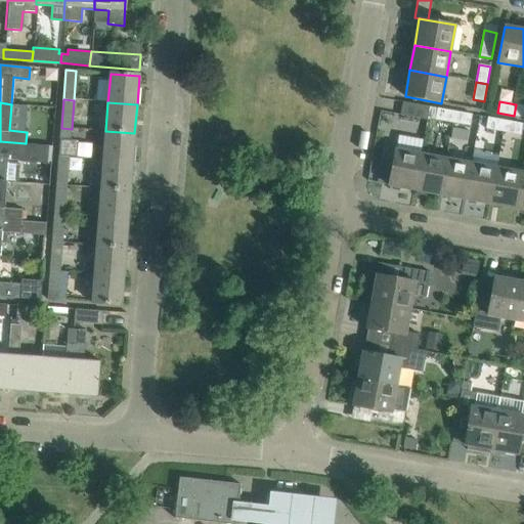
[(427,120),(430,107),(403,102),(400,116),(427,120)]
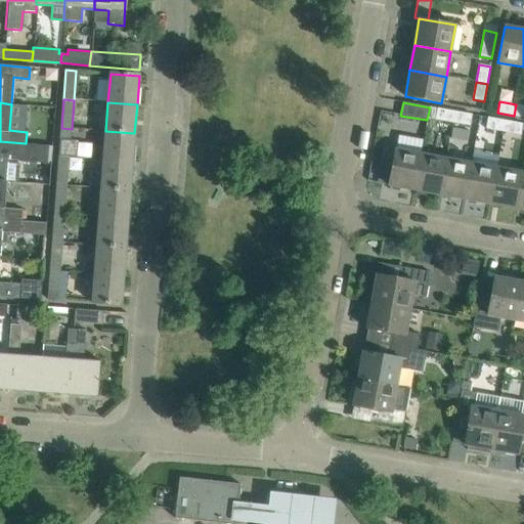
[(523,118),(523,105),(516,104),(514,116),(523,118)]
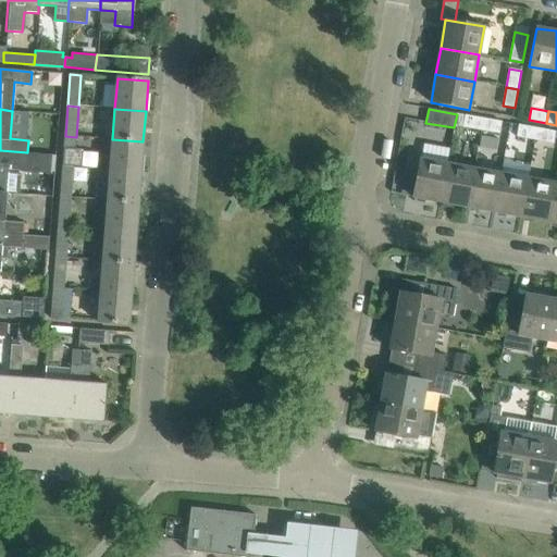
[(481,131),(483,119),(465,115),(462,127),(481,131)]
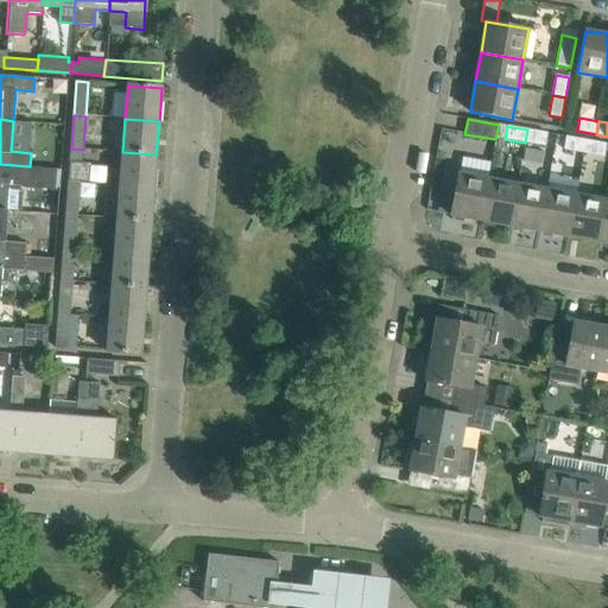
[(545,146),(548,133),(527,130),(525,143),(545,146)]
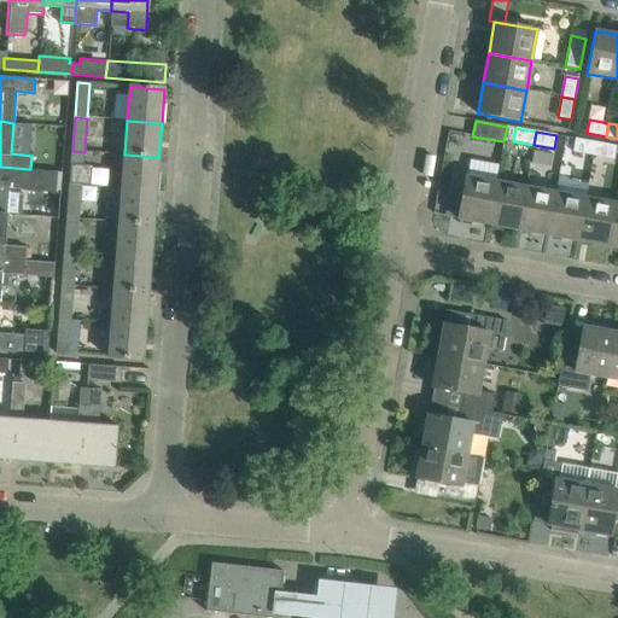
[(594,156),(596,143),(576,139),(573,152),(594,156)]
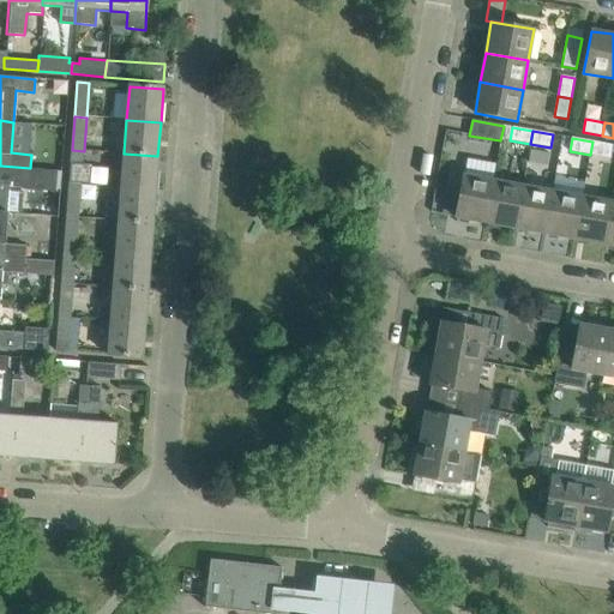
[(611,158),(613,145),(593,142),(590,155),(611,158)]
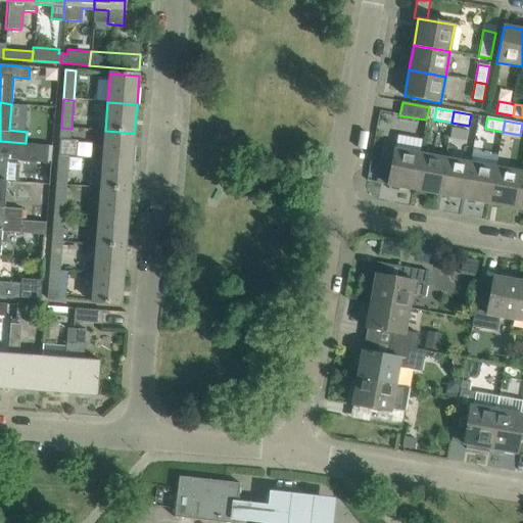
[(70,139),(72,129),(61,128),(59,156),(68,156),(77,157),(78,140),(70,139)]
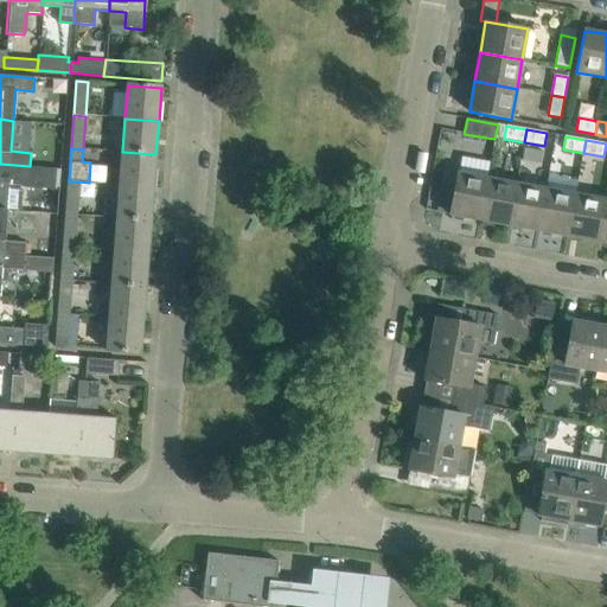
[(153,187),(155,154),(122,152),(120,185),(153,187)]
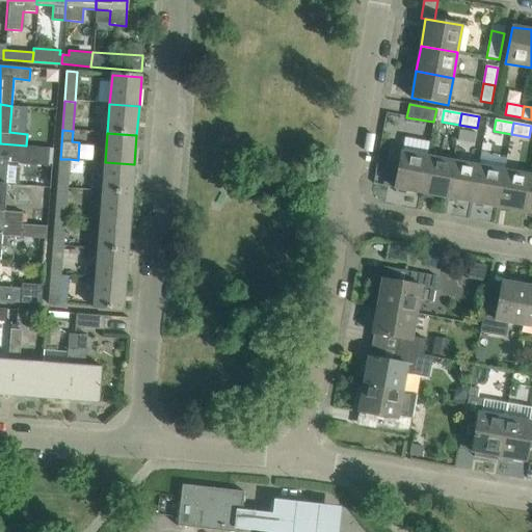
[(35,147),(26,145),(0,143),(0,183),(5,184),(6,163),(15,164),(15,161),(33,163),(35,147)]
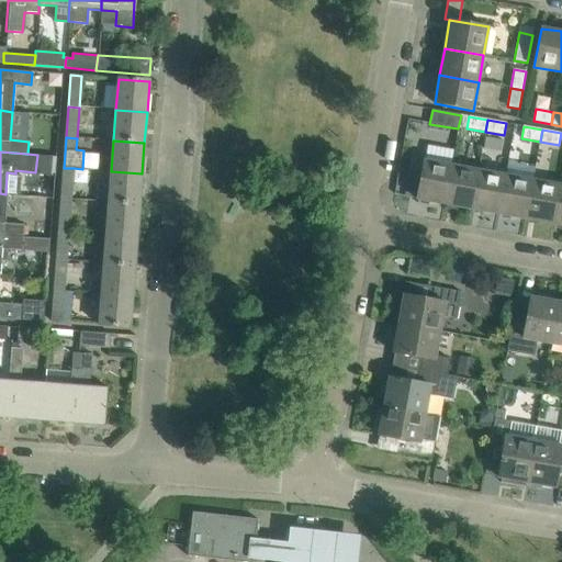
[(445,204),(451,166),(423,160),(416,199),(445,204)]
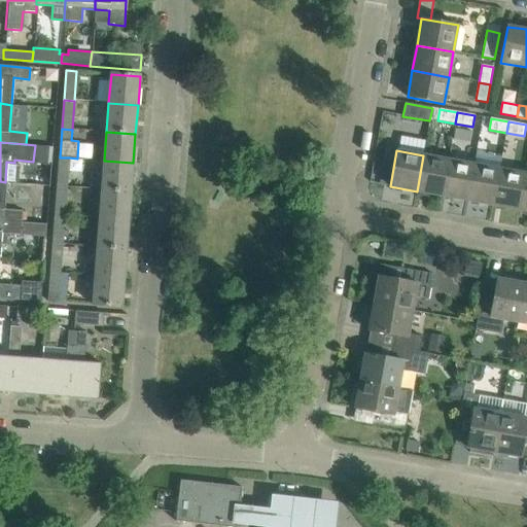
[(442,197),(449,160),(423,155),(417,191),(442,197)]
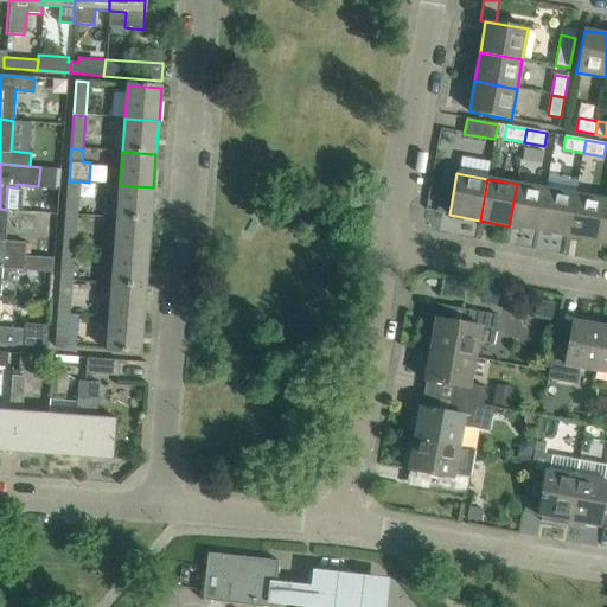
[(77,215),(80,181),(69,181),(66,215),(77,215)]
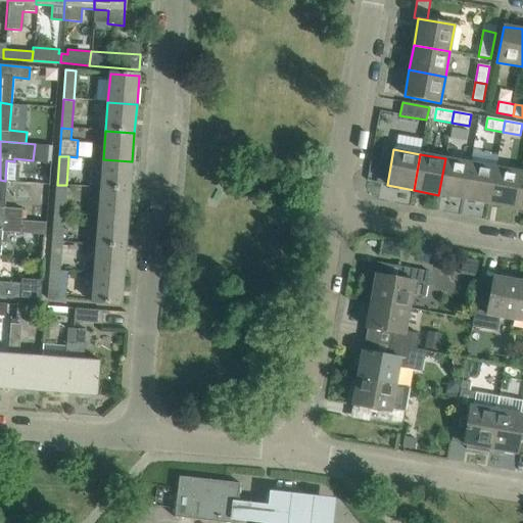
[(464,199),(471,163),(445,158),(438,195),(464,199)]
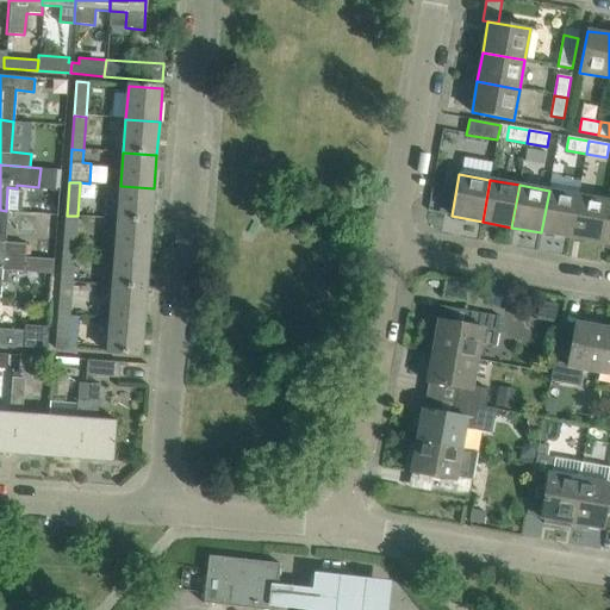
[(151,222),(154,188),(120,186),(118,219),(151,222)]
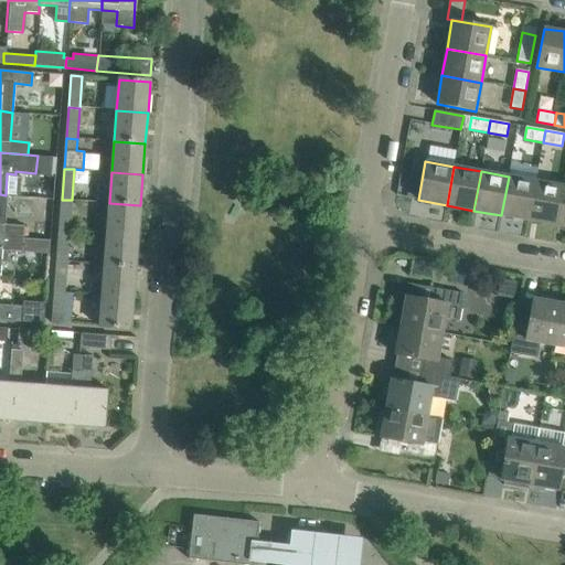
[(529,221),(535,181),(509,177),(501,215),(529,221)]
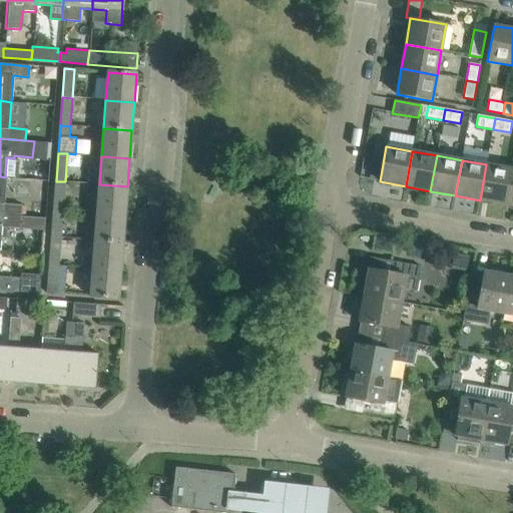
[(505,204),(511,169),(486,164),(480,200),(505,204)]
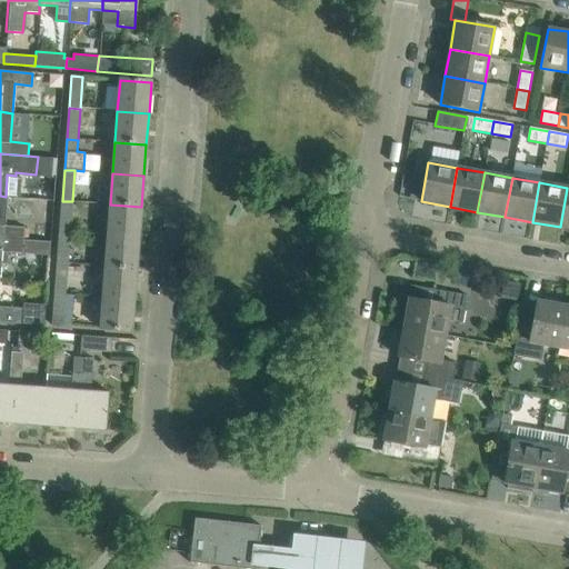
[(410,188),(409,197),(421,199),(423,190),(410,188)]
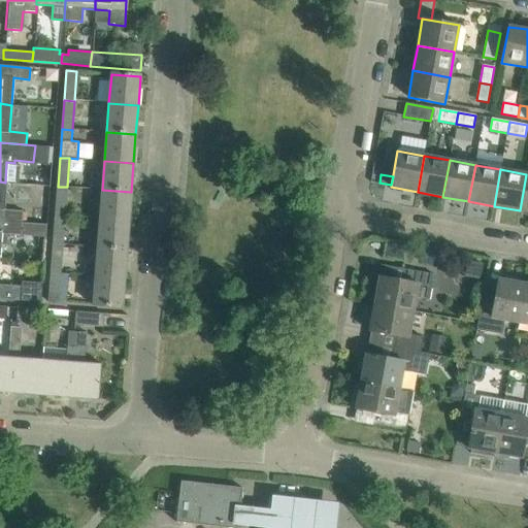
[(3,209),(5,183),(0,182),(0,220),(23,222),(24,210),(3,209)]
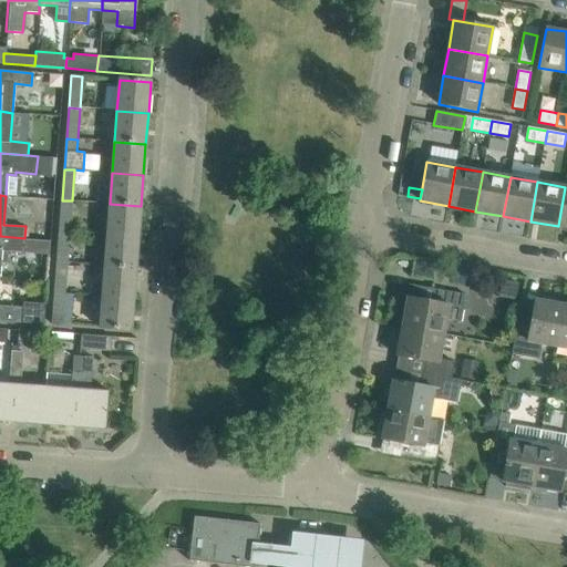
[(70,232),(72,200),(62,200),(59,232),(70,232)]
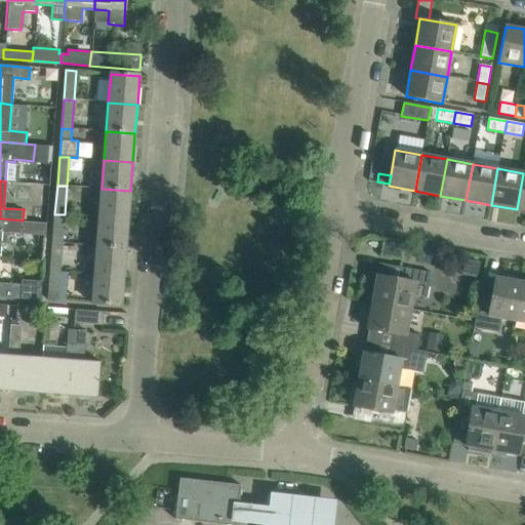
[(128,219),(130,191),(102,189),(99,217),(128,219)]
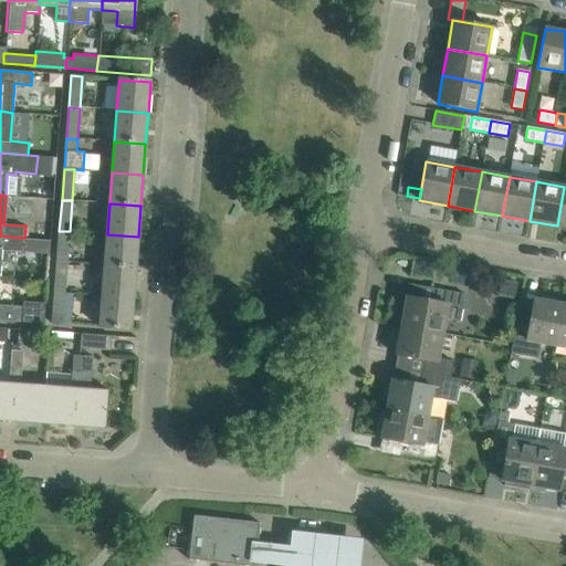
[(67,262),(70,231),(59,231),(56,262),(67,262)]
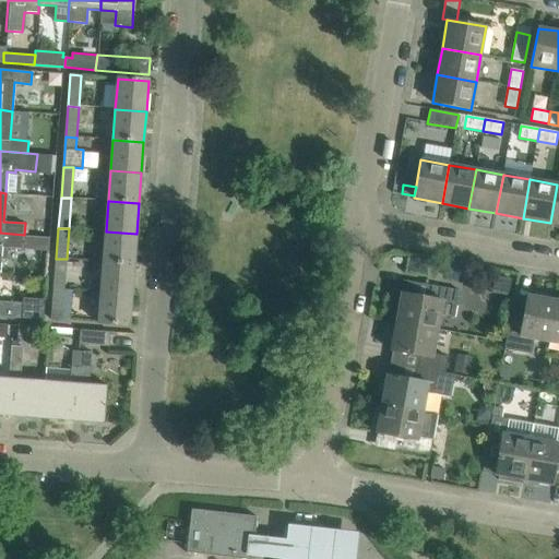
[(134,264),(137,234),(106,232),(103,262),(134,264)]
